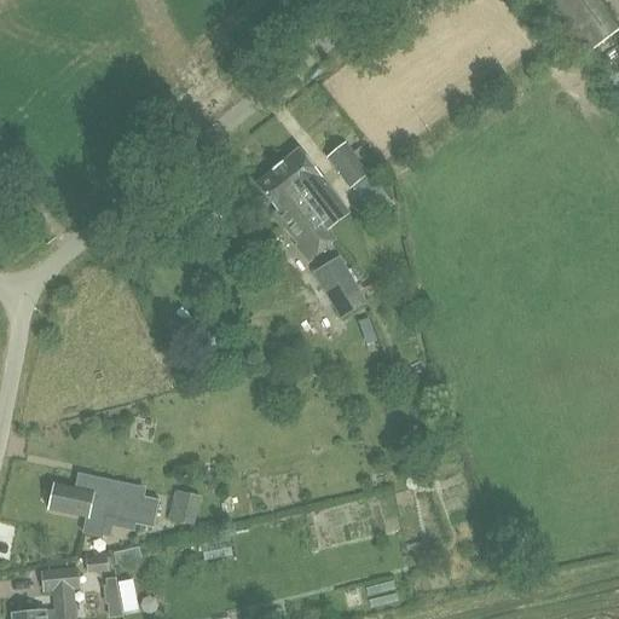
[(599,3),(568,27),(588,53),(618,29),(599,3)]
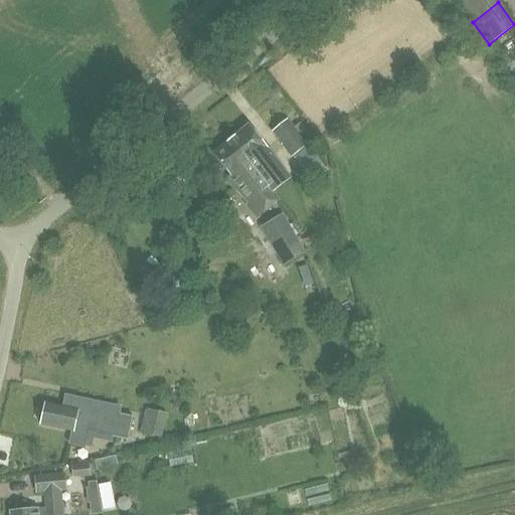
[(308,145),(291,123),(288,119),(285,121),(271,132),(292,158),(295,155),(298,153),(308,145)]
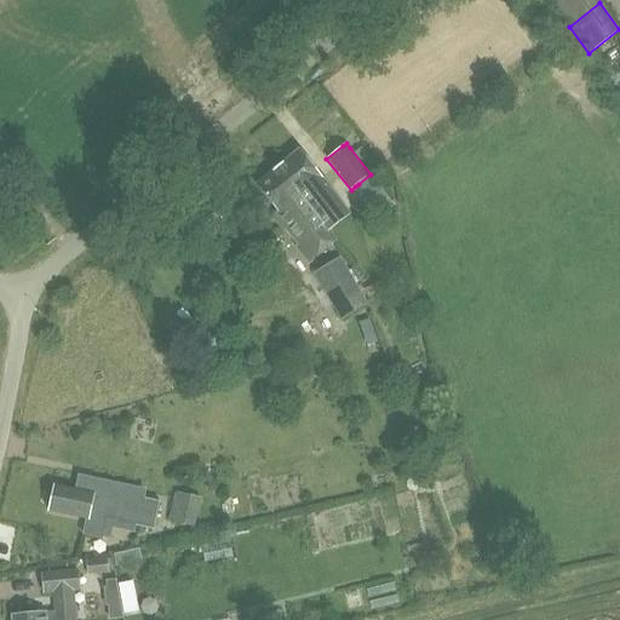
[(323,178),(300,150),(279,168),(336,241),(338,240),(331,230),(351,214),(323,178)]
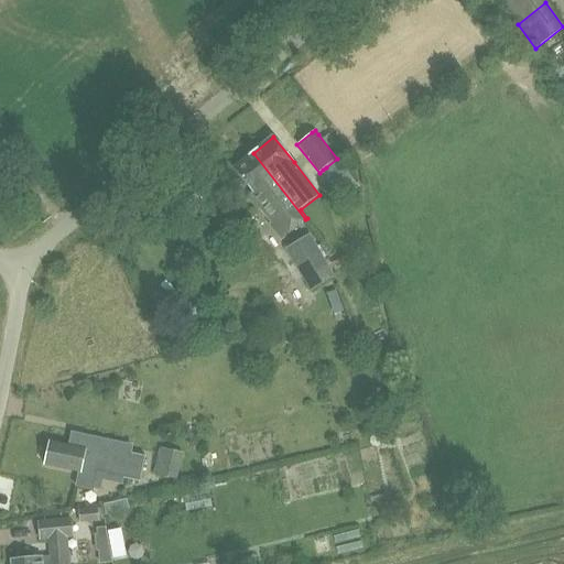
[(305,219),(253,153),(235,167),(253,192),(246,198),(257,212),(259,210),(270,225),(269,226),(280,239),(293,229),(305,219)]
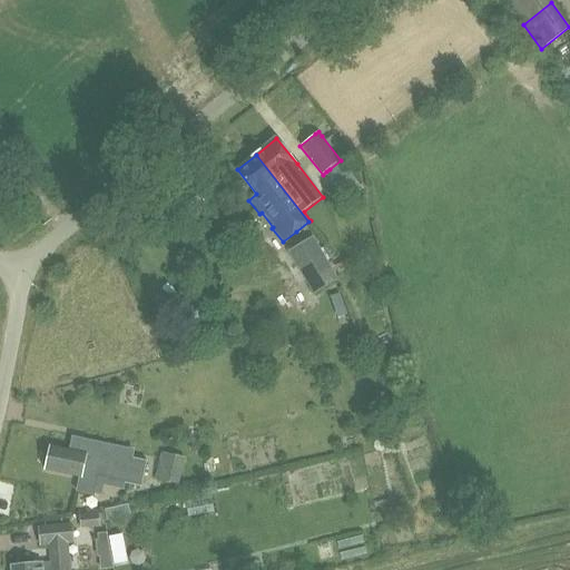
[(313,294),(337,279),(313,237),(288,252),(313,294)]
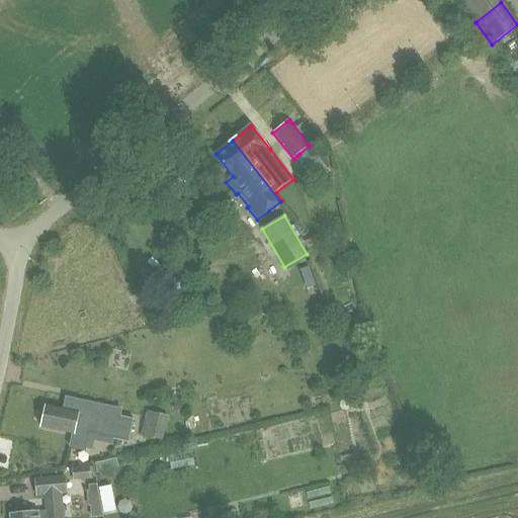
[(142,410),(118,404),(111,430),(136,436),(137,434),(142,435),(141,436),(162,441),(167,416),(146,411),(146,412),(142,411),(142,410)]
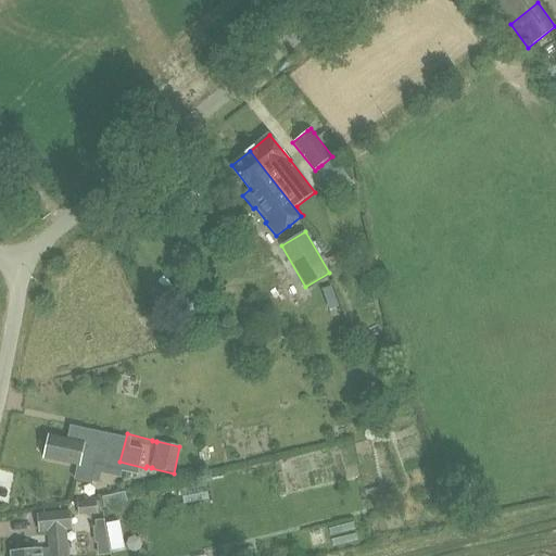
[(79,466),(78,471),(96,475),(101,446),(50,436),(46,459),(79,466)]
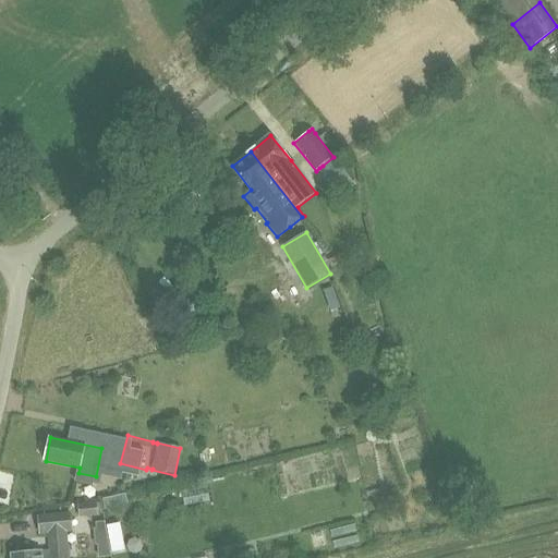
[(123,495),(100,499),(98,500),(99,504),(96,504),(96,502),(77,504),(79,518),(97,517),(97,516),(101,514),(105,531),(116,529),(112,507),(126,502),(123,495)]
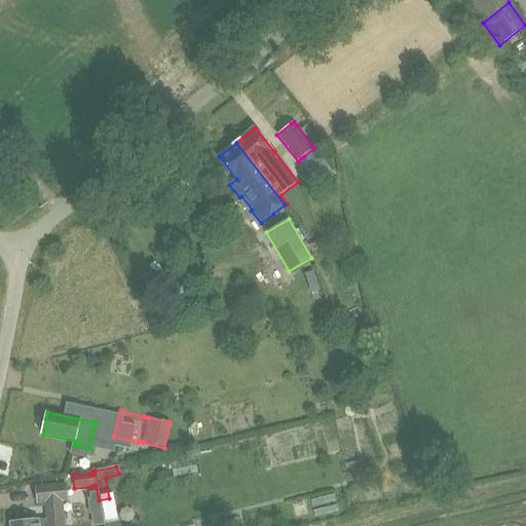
[(11,523),(11,525),(64,525),(64,518),(66,518),(65,502),(70,502),(68,484),(36,486),(38,504),(46,504),(47,520),(11,523)]
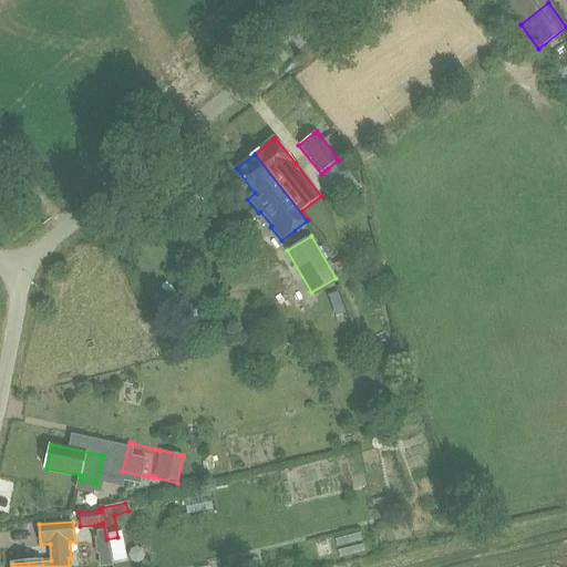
[(99,553),(100,566),(113,566),(110,552),(99,553)]
